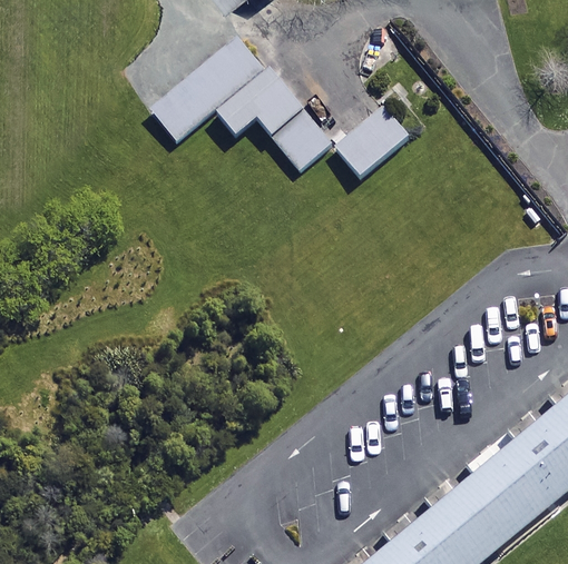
[(265,67),(236,33),(149,107),(178,140),(265,67)]
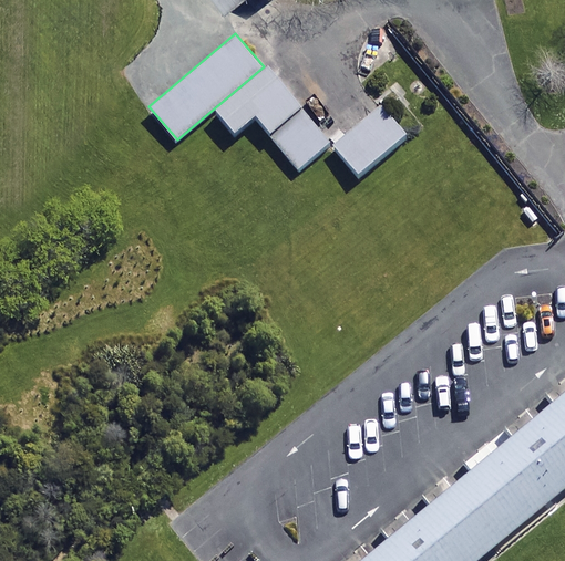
[(289,93),(270,70),(217,112),(235,135),(258,117),(289,93)]
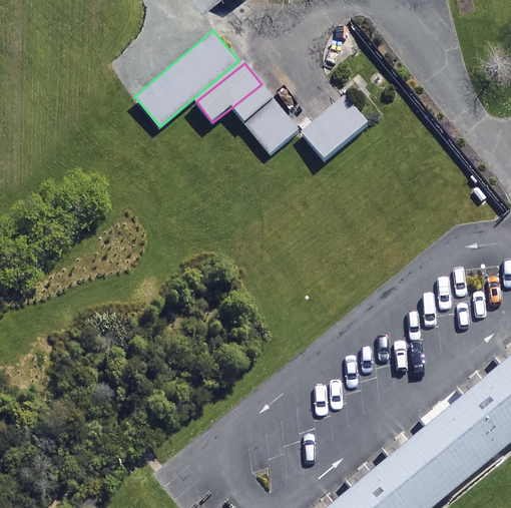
[(296,126),(262,84),(233,106),(268,148),(296,126)]
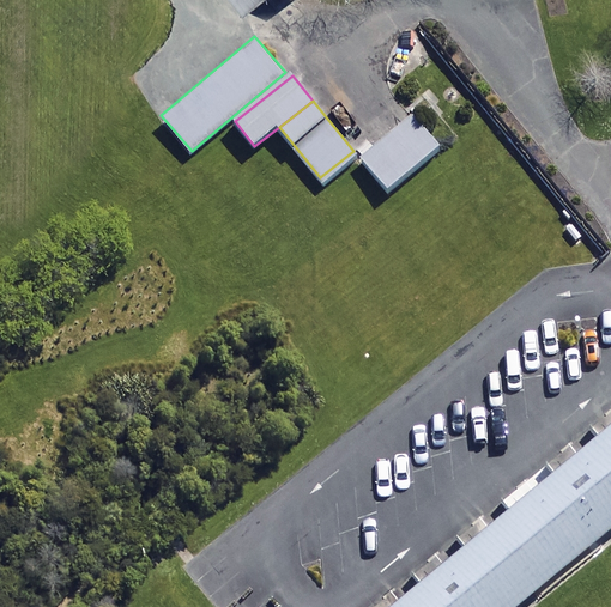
[(440,147),(413,114),(357,157),(383,192),(440,147)]
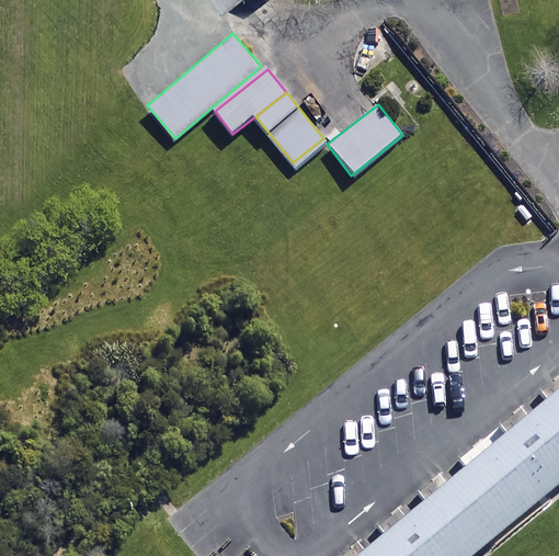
[(558,388),(356,555),(472,555),(558,485),(558,388)]
